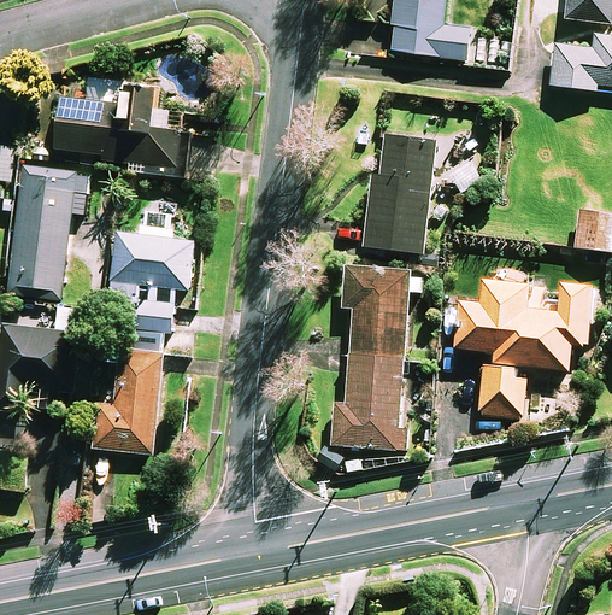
[(392,0),(387,51),(464,59),(468,29),(443,27),(446,0),(392,0)]
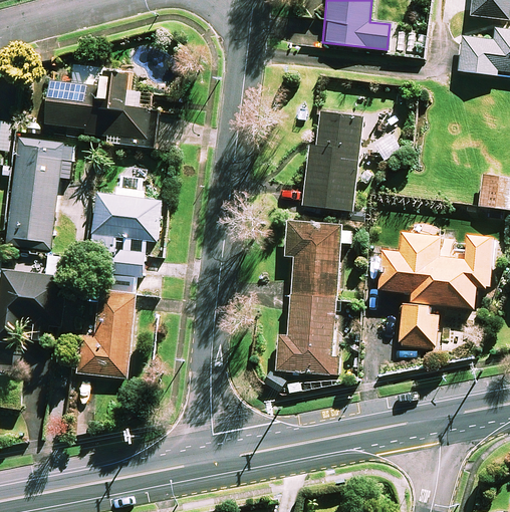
[(472,0),(471,16),(508,20),(509,0),(472,0)]
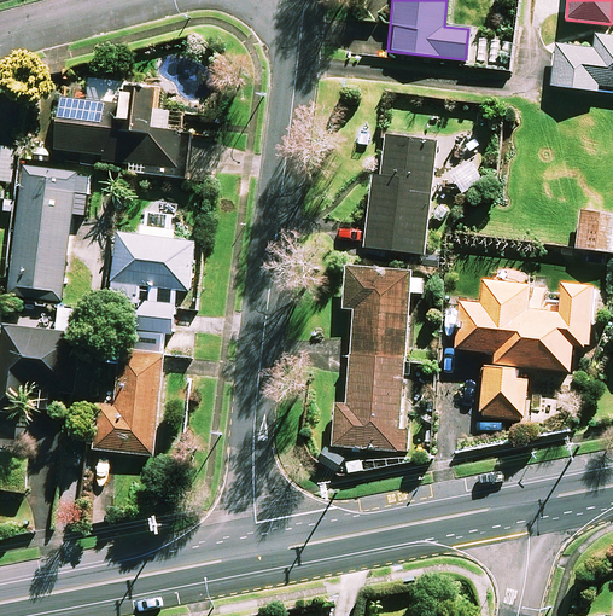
[(612,36),(591,35),(590,50),(552,47),(549,86),(612,89),(612,36)]
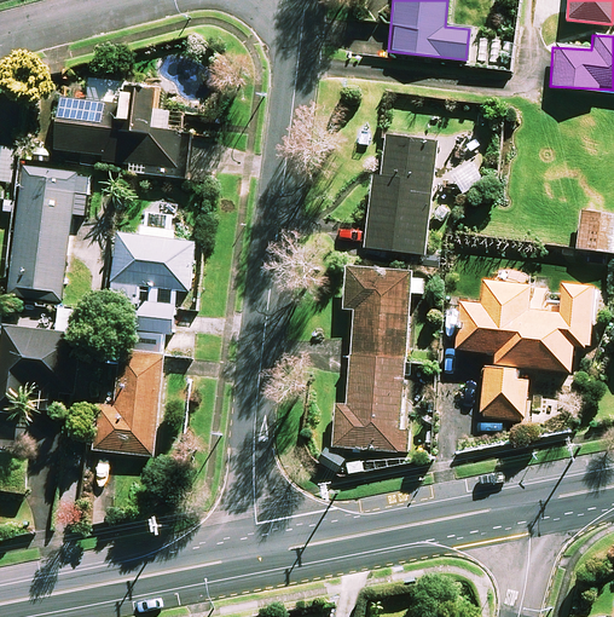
[(158,90),(100,84),(99,101),(62,96),(56,149),(103,155),(103,160),(144,165),(143,173),(185,178),(190,133),(154,130),(158,90)]
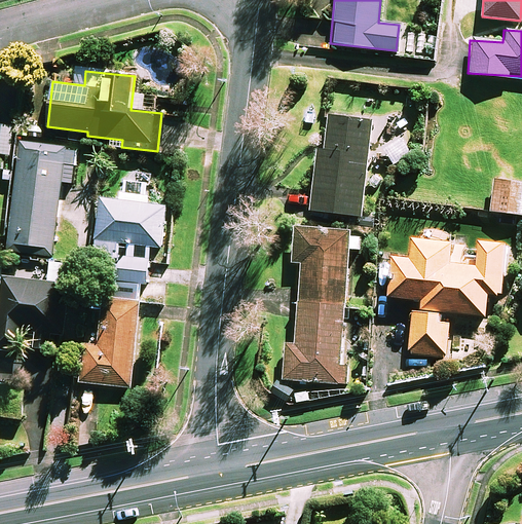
[(371,119),(328,114),(324,148),(317,147),(309,210),(360,216),(371,119)]
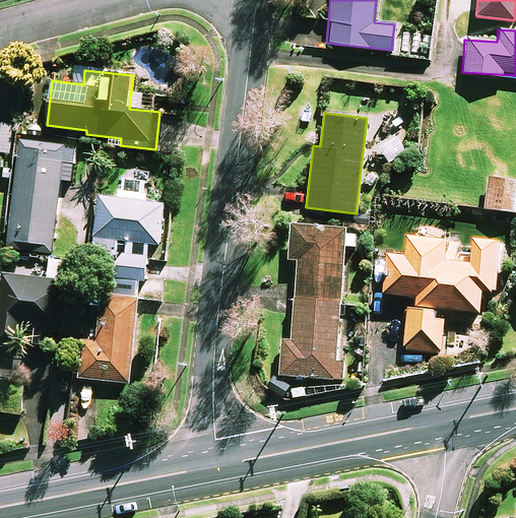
[(0,151),(8,152),(12,124),(0,122),(0,151)]
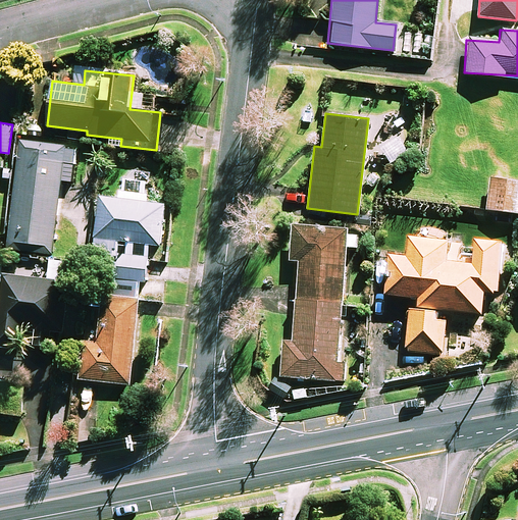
[(399,136),(377,150),(389,166),(409,153),(399,136)]
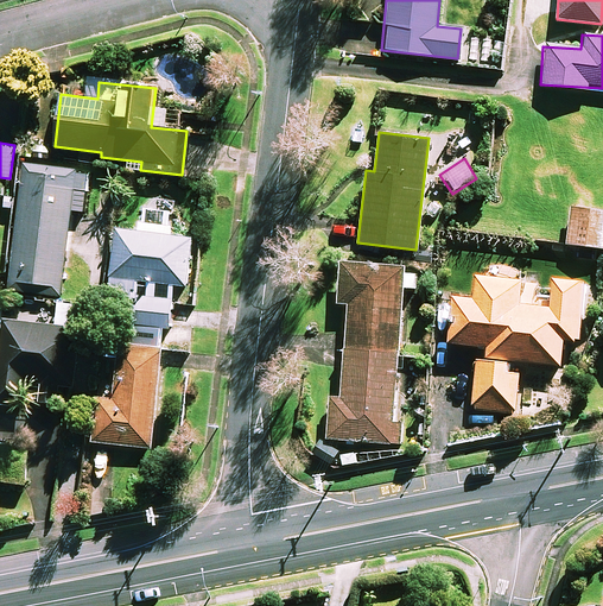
[(87,171),(23,163),(7,290),(61,296),(71,209),(82,210),(87,171)]
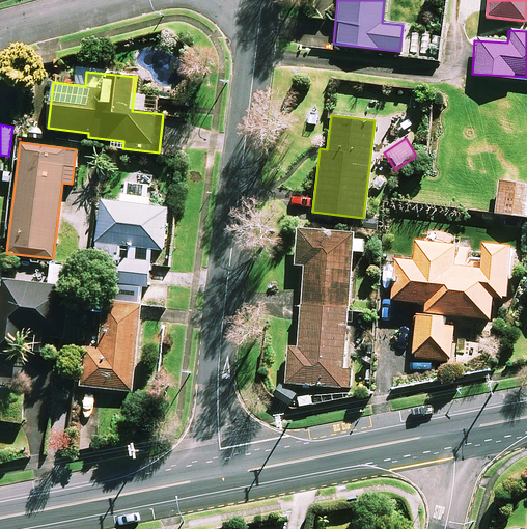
[(526,183),(498,179),(494,213),(526,216),(526,183)]
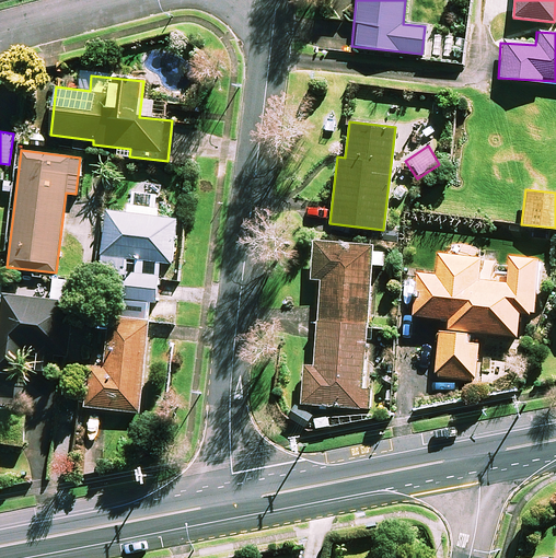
[(157,218),(158,206),(129,202),(128,214),(106,212),(101,276),(125,278),(123,299),(155,302),(160,263),(172,264),(176,219),(157,218)]
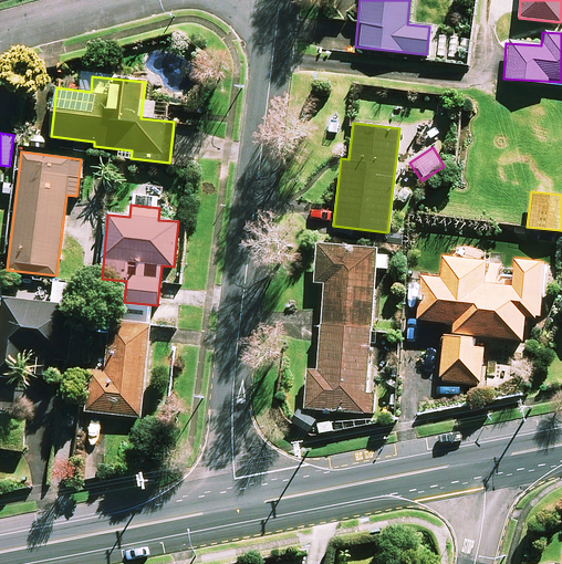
[(384,268),(385,252),(374,252),(374,249),(316,244),(313,282),(324,282),(318,371),(306,369),(304,408),(372,413),(373,390),(365,390),(375,267),(384,268)]
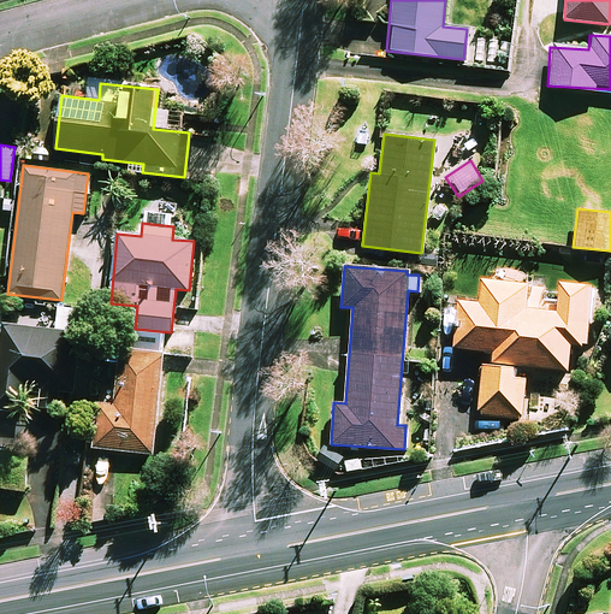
[(527,285),(481,281),(480,303),(456,301),(452,348),(482,350),(478,414),(520,418),(523,377),(512,376),(514,365),(567,370),(568,344),(585,346),(589,287),(559,284),(557,312),(525,310),(527,285)]
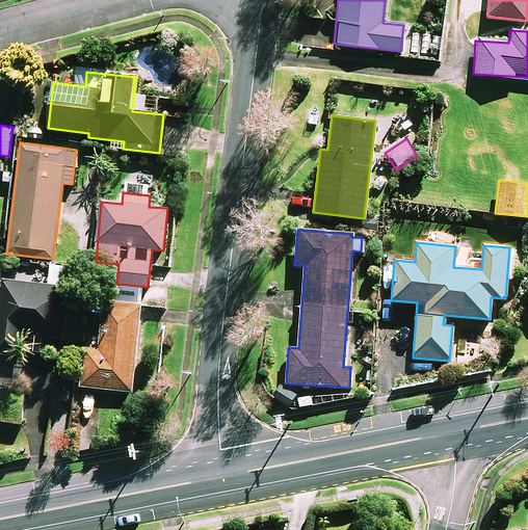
[(71,267),(50,265),(48,285),(2,280),(0,300),(0,351),(21,354),(24,334),(63,338),(71,267)]
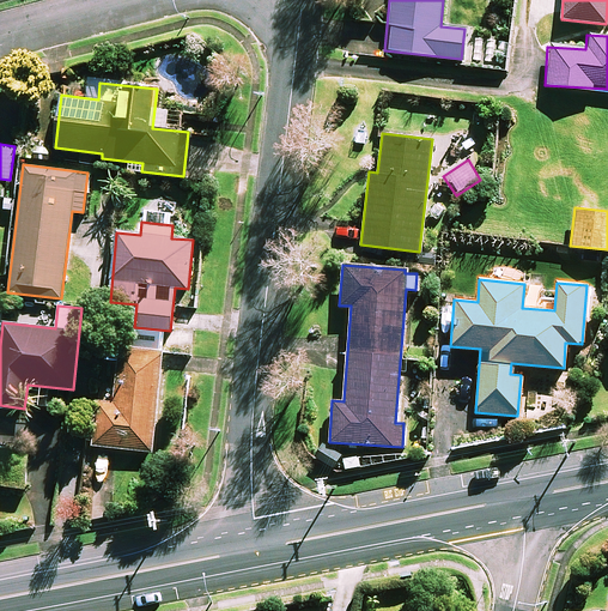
[(152,451),(162,354),(119,350),(114,403),(98,400),(95,445),(152,451)]
